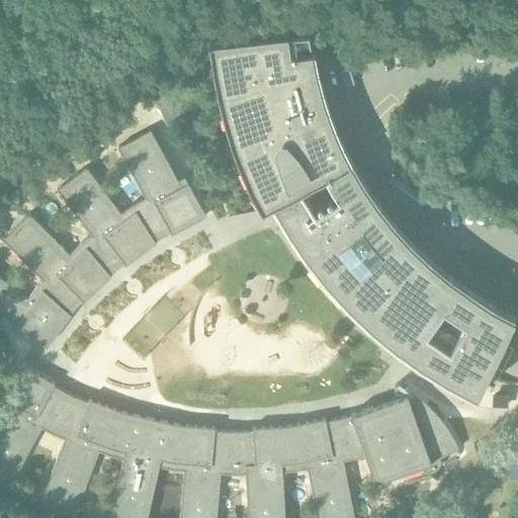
[(260,37),(207,44),(209,53),(213,80),(220,107),(224,118),(228,134),(231,141),(237,160),(248,185),(260,209),(261,210),(273,204),(287,229),(315,211),(301,189),(325,177),(337,197),(362,181),(351,164),(340,143),(333,126),(325,103),(318,80),(312,52),(290,55),(289,47),(287,35),(287,34),(260,37)]
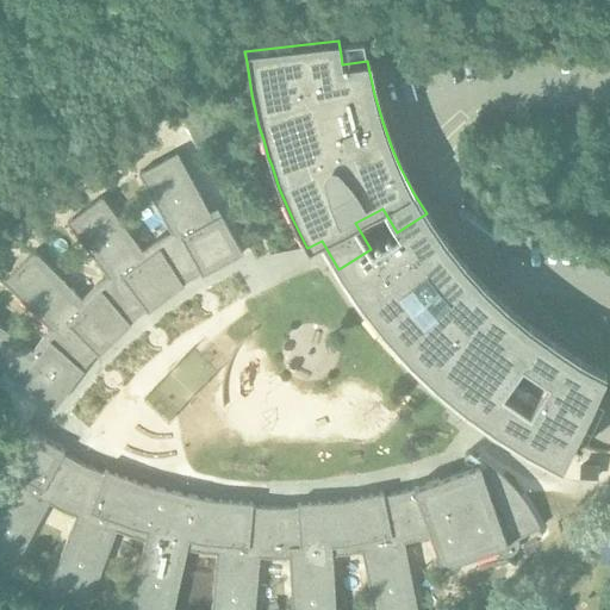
[(217,131),(201,104),(180,116),(181,118),(195,142),(217,131)]
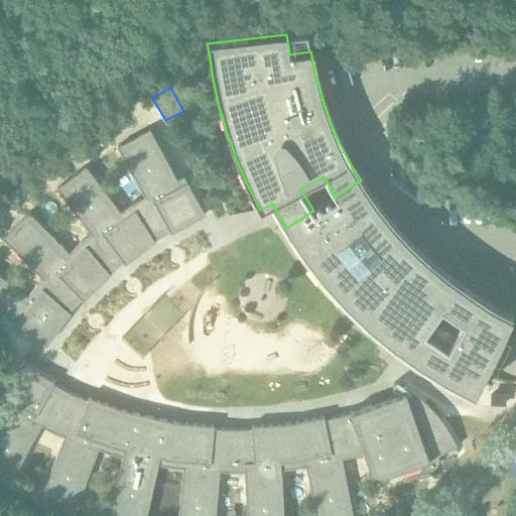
[(169,232),(170,234),(206,216),(186,181),(186,182),(183,176),(176,180),(149,131),(118,147),(144,198),(130,206),(120,213),(86,167),(56,188),(91,235),(81,242),(69,254),(29,214),(3,239),(43,279),(36,285),(27,298),(0,277),(0,309),(46,346),(71,313),(69,312),(82,300),(84,302),(111,275),(109,273),(123,263),(124,265),(155,242),(154,240),(169,232)]
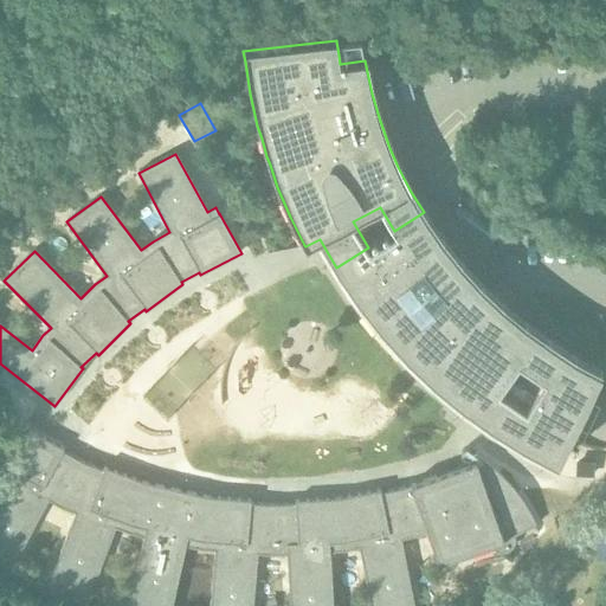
[(424,212),(394,231),(380,207),(353,221),(368,247),(336,268),(342,278),(362,305),(384,331),(406,356),(423,373),(432,381),(446,394),(472,413),(500,431),(527,447),(555,463),(558,464),(571,438),(585,408),(603,371),(597,368),(572,355),(548,341),(526,324),(504,307),(501,304),(501,303),(479,284),(478,283),(461,262),(449,249),(447,246),(442,239),(424,214),(424,212)]
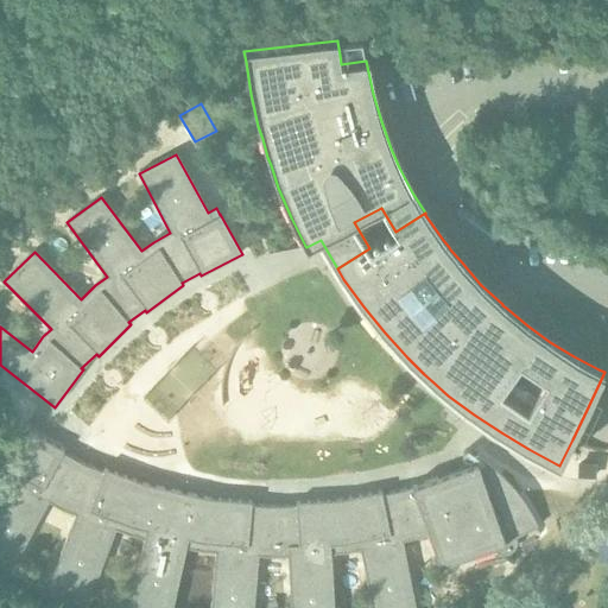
[(536,527),(536,529),(538,527),(529,512),(519,496),(507,482),(494,469),(480,458),(476,456),(475,457),(477,464),(404,491),(382,495),(381,492),(340,500),(296,504),(296,506),(274,507),(252,506),(252,502),(209,499),(145,485),(103,469),(103,473),(82,464),(63,454),(64,451),(24,429),(2,468),(14,475),(0,501),(0,565),(11,571),(49,502),(62,510),(76,514),(48,589),(88,605),(115,530),(130,536),(144,538),(128,607),(137,607),(172,607),(187,548),(201,551),(215,552),(210,607),(253,607),(258,556),(273,557),(289,556),(291,607),(334,607),(331,553),(346,552),(360,550),(372,607),(416,607),(403,542),(417,538),(434,532),(445,564),(492,548),(493,549),(495,552),(500,555),(505,555),(510,553),(511,553),(514,550),(515,545),(517,540),(515,538),(536,527)]
